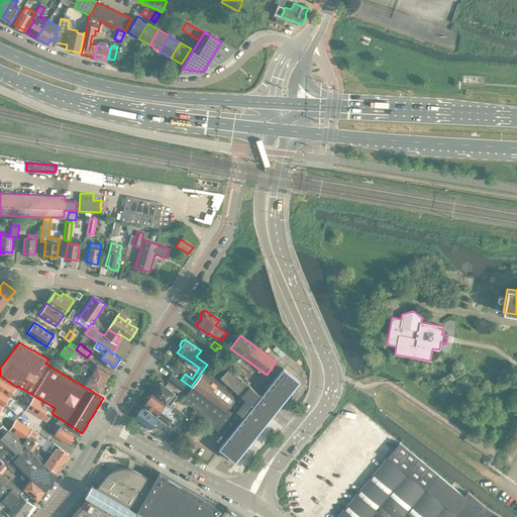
[(215,350),(214,352),(219,356),(222,352),(217,348),(215,350)]
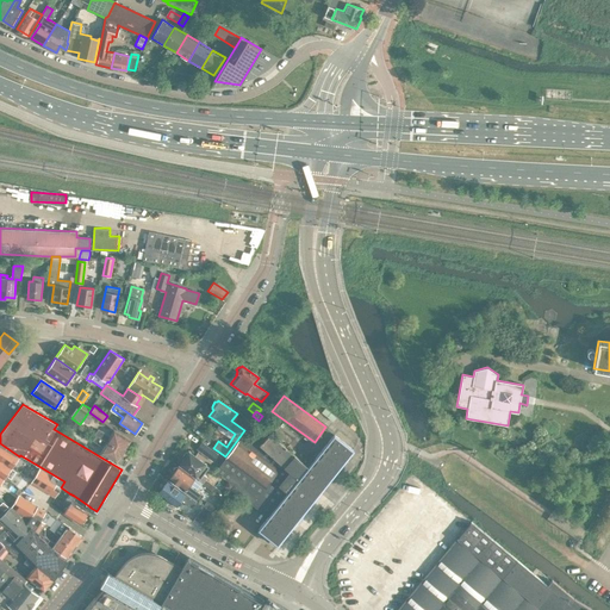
[(98,429),(94,434),(124,452),(131,440),(113,429),(110,436),(98,429)]
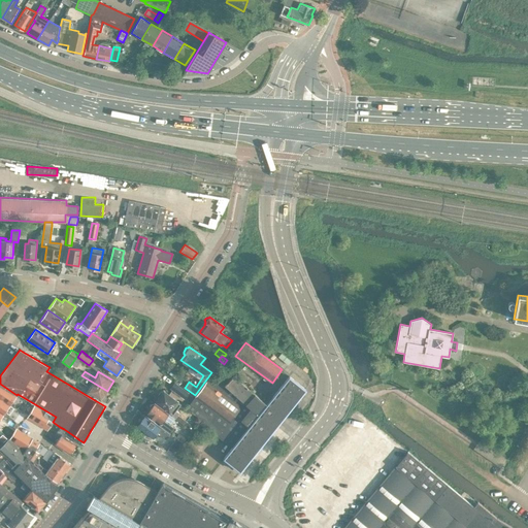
[(187,407),(202,420),(200,424),(207,429),(232,448),(223,458),(240,471),(305,389),(289,375),(266,404),(234,374),(225,385),(211,374),(187,407)]
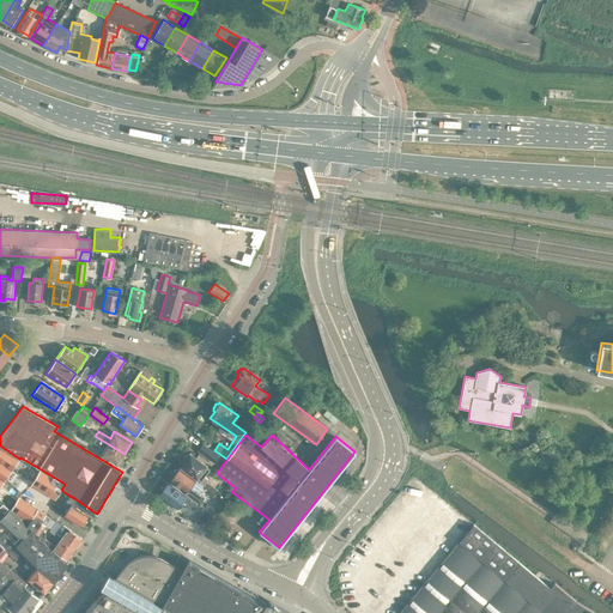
[(125,454),(95,436),(92,441),(101,447),(101,445),(104,448),(99,455),(117,466),(125,454)]
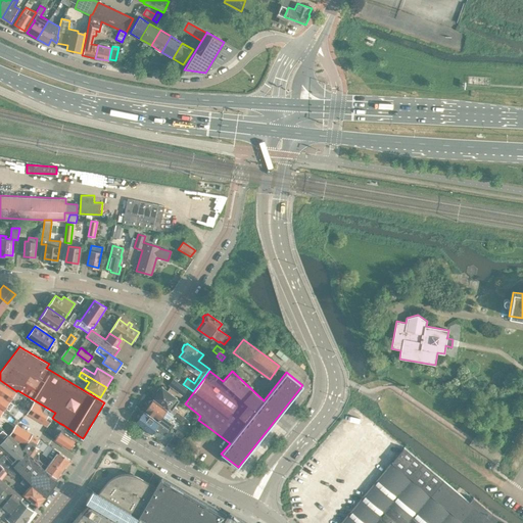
[(172,378),(168,384),(183,395),(187,389),(172,378)]
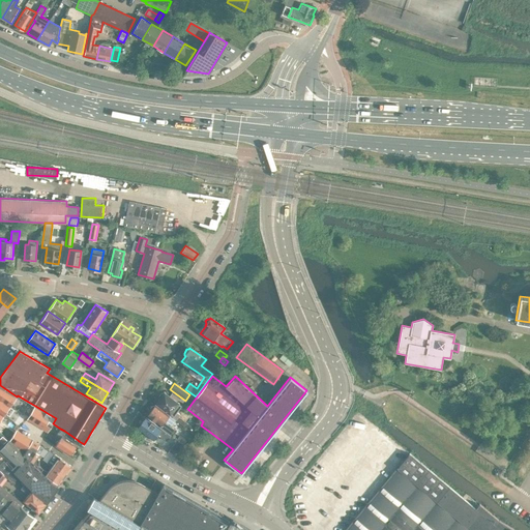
[(0,399),(10,406),(17,396),(0,385),(0,399)]
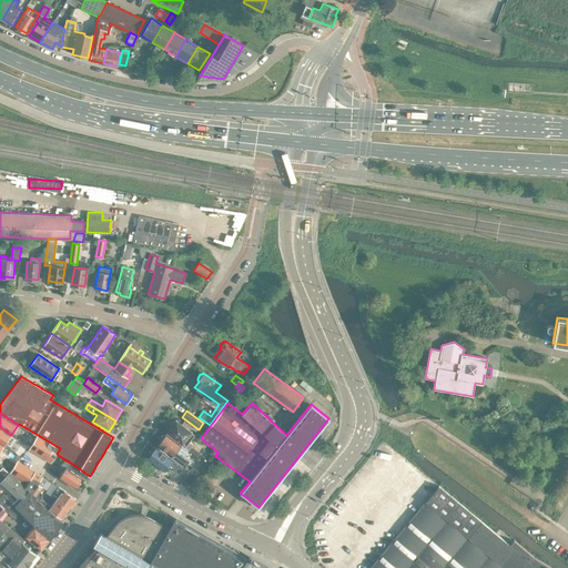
[(171,427),(168,432),(176,439),(175,440),(188,450),(202,460),(203,459),(205,460),(206,459),(204,458),(205,457),(191,446),(193,445),(189,442),(194,435),(176,421),(175,422),(174,421),(172,422),(170,425),(170,426),(171,427)]
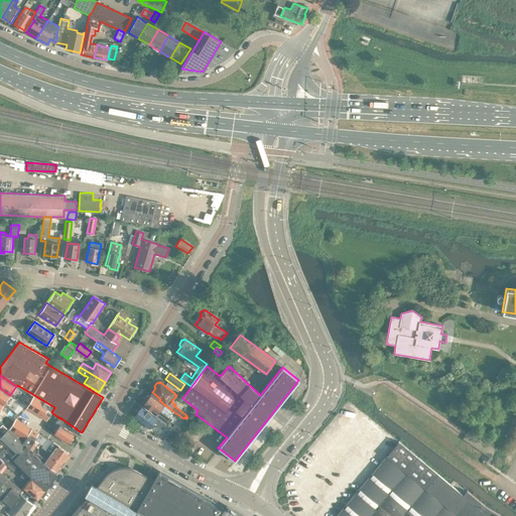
[(0,401),(4,404),(10,395),(0,388),(0,401)]
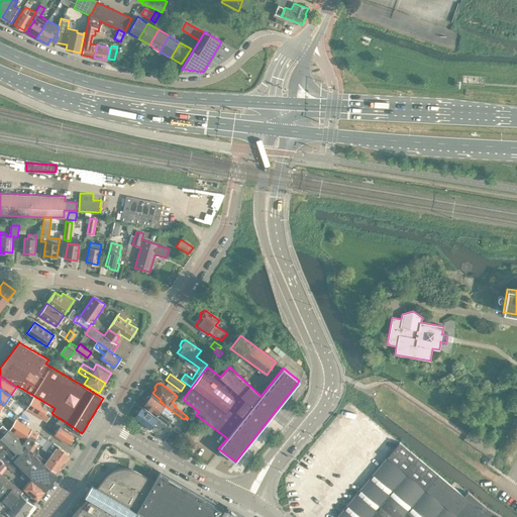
[(157,415),(156,417),(166,425),(170,419),(166,416),(171,410),(160,401),(151,395),(150,396),(148,396),(146,399),(147,400),(143,405),(157,415)]
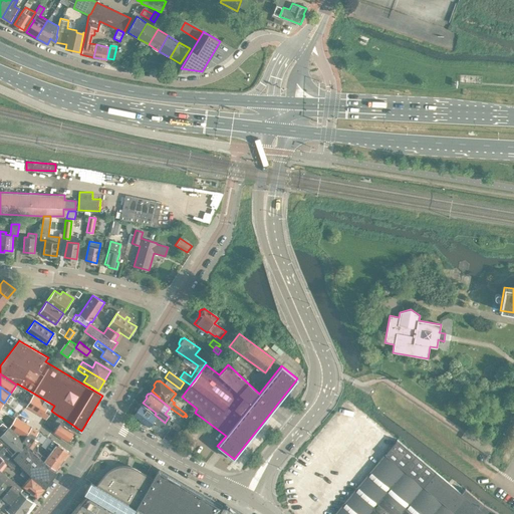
[(37,400),(31,410),(36,413),(44,400),(39,397),(34,394),(32,397),(37,400)]
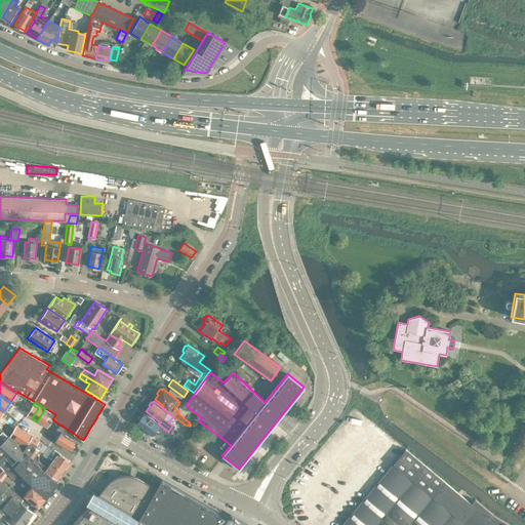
[(33,405),(27,415),(32,418),(38,408),(33,405)]
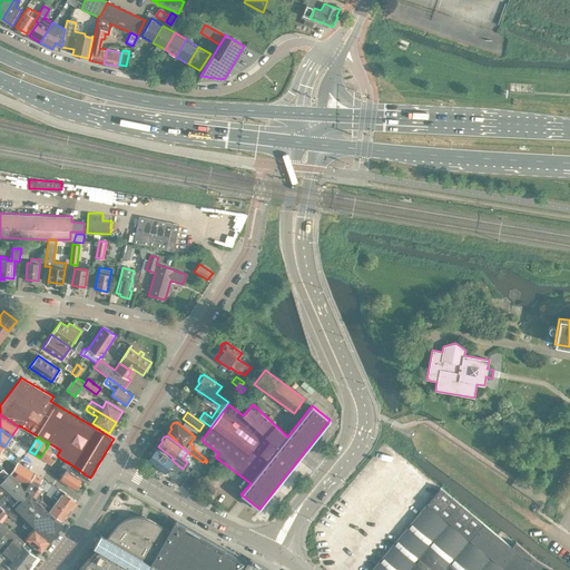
[(49,443),(40,458),(47,461),(55,446),(49,443)]
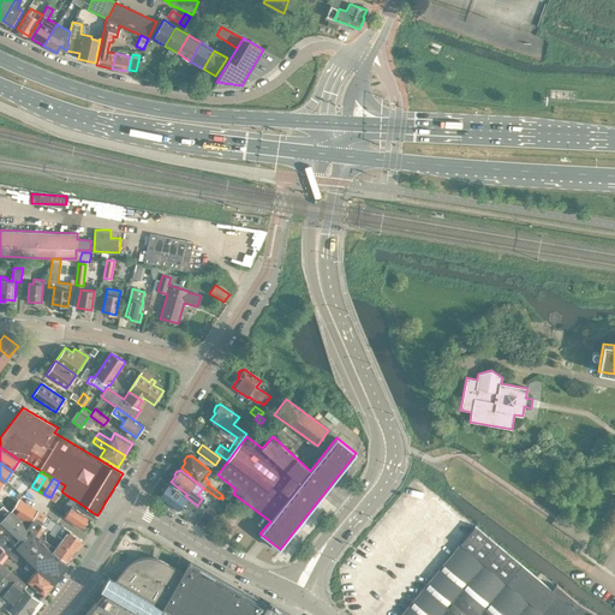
[(59,482),(51,497),(55,501),(59,495),(61,491),(65,485),(59,482)]
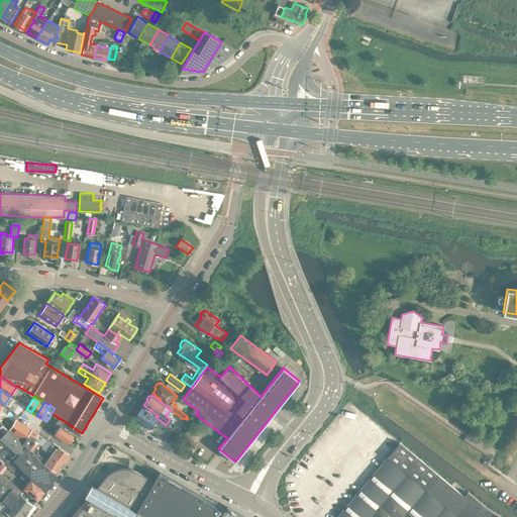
[(166,425),(156,417),(142,407),(139,411),(136,412),(134,414),(135,417),(134,417),(149,428),(153,423),(163,430),(166,425)]
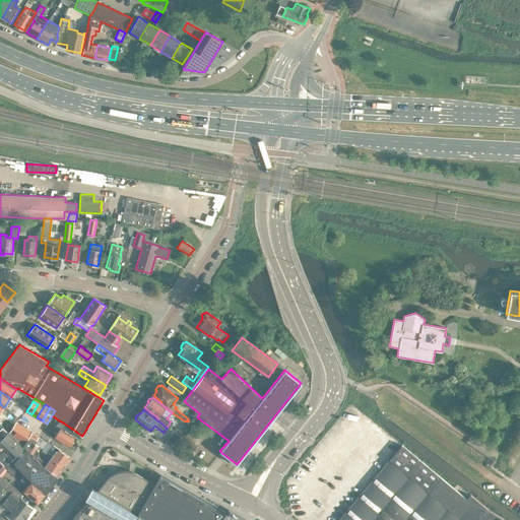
[(63,423),(59,420),(54,429),(58,431),(60,428),(63,423)]
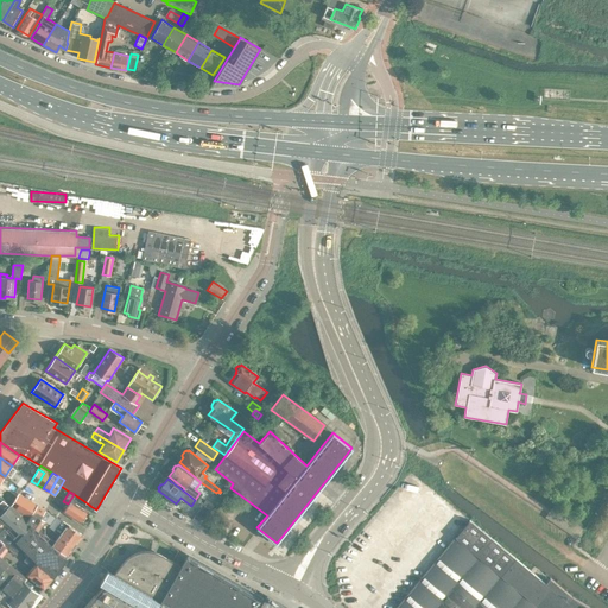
[(18,494),(11,506),(17,510),(25,498),(18,494)]
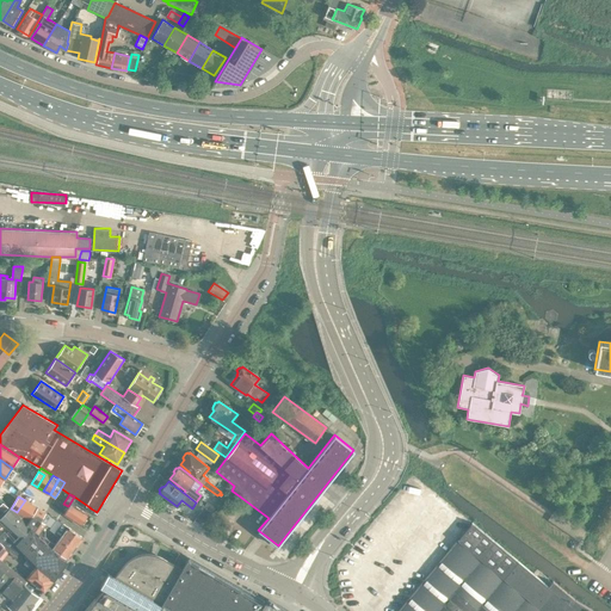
[(71,503),(68,506),(63,513),(80,525),(87,513),(86,512),(90,507),(74,497),(71,503)]
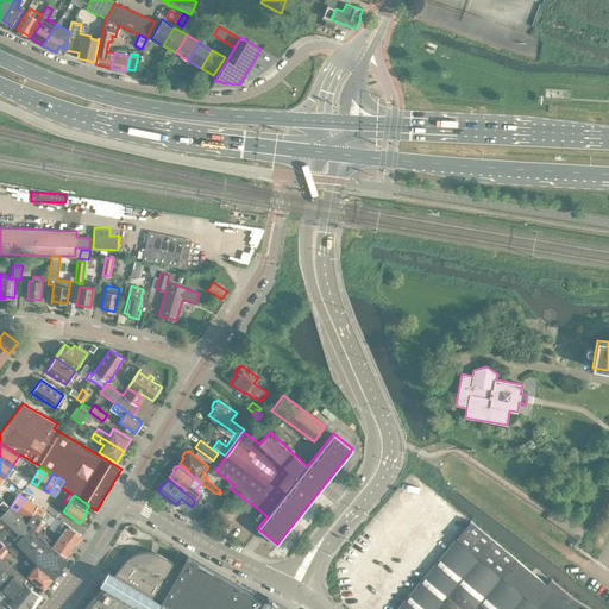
[(25,498),(17,510),(23,514),(31,502),(25,498)]
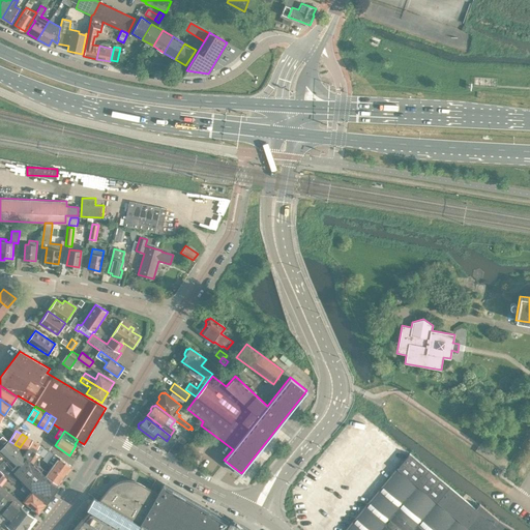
[(27,437),(20,447),(26,451),(33,441),(27,437)]
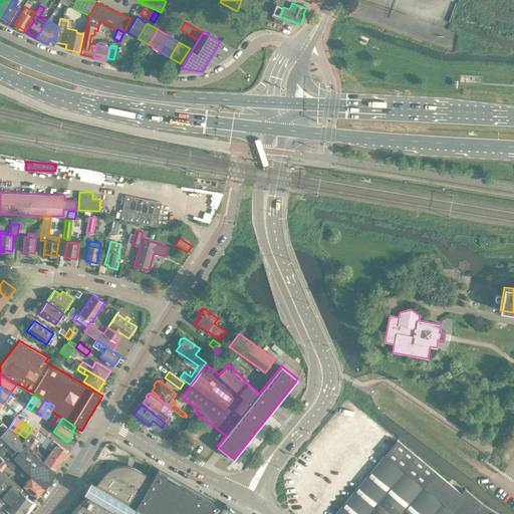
[(163,438),(170,443),(178,431),(170,426),(167,430),(169,431),(163,438)]
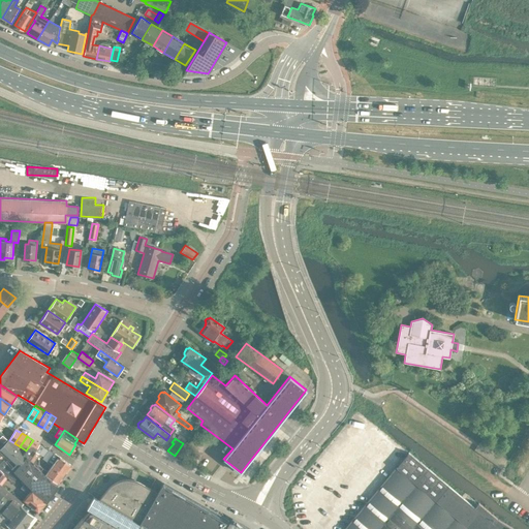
[(0,447),(0,470),(3,474),(11,483),(18,475),(25,483),(32,490),(44,499),(45,500),(47,501),(57,486),(38,469),(38,465),(38,459),(37,458),(40,454),(39,454),(44,446),(33,440),(26,450),(24,454),(7,439),(0,447)]
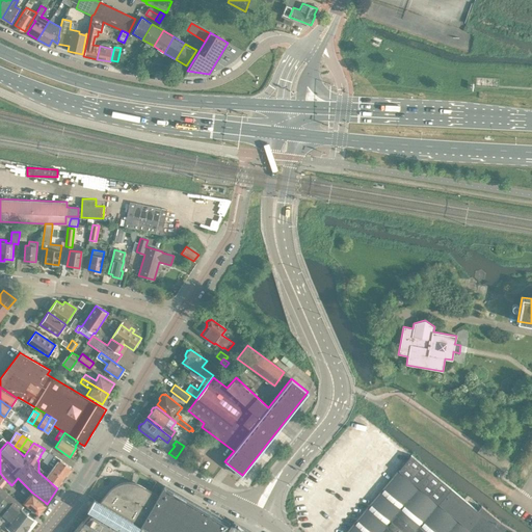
[(513,531),(515,531),(501,522),(481,505),(477,510),(411,455),(346,531),(513,531)]
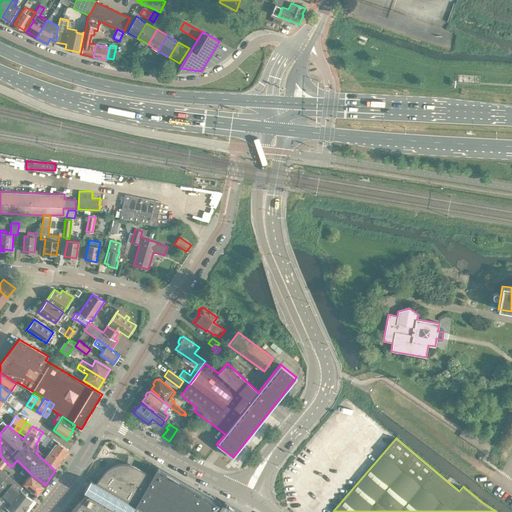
[(56,441),(50,450),(63,460),(70,451),(56,441)]
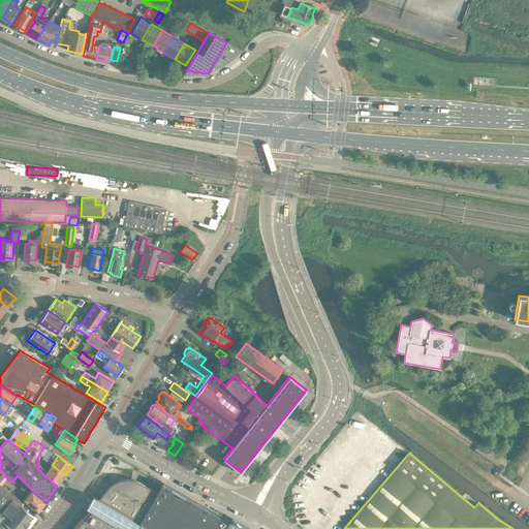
[(65,475),(52,465),(44,474),(59,485),(65,475)]
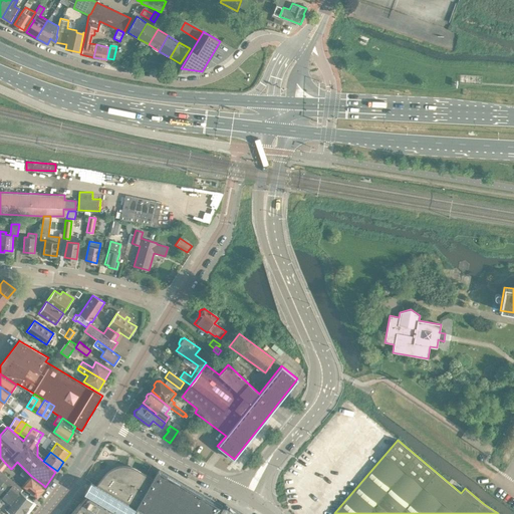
[(215,513),(220,506),(158,470),(153,478),(136,468),(130,466),(122,465),(115,467),(109,470),(104,474),(96,485),(91,482),(84,492),(87,494),(71,513),(215,513)]
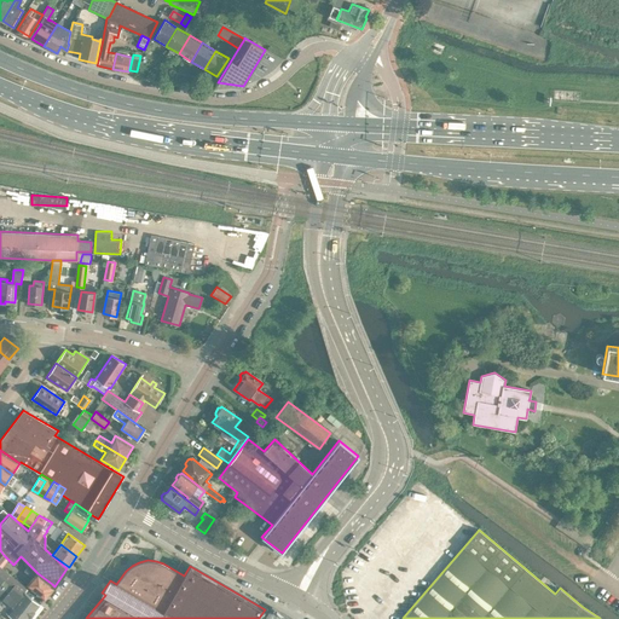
[(51,590),(48,589),(52,584),(38,573),(29,565),(23,571),(33,579),(28,585),(45,599),(51,590)]
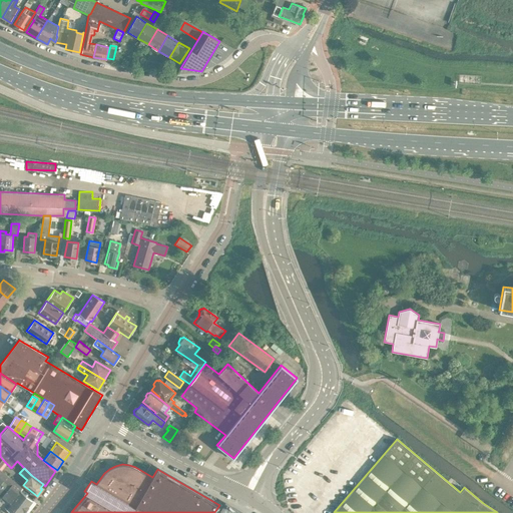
[(0,503),(11,512),(22,512),(33,500),(19,489),(21,487),(0,469),(0,503)]
